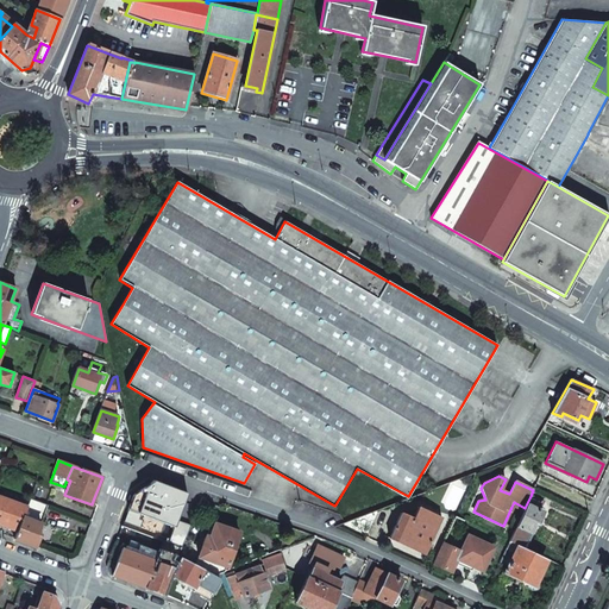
[(163,540),(169,542),(183,501),(186,493),(154,481),(135,495),(123,526),(163,540)]
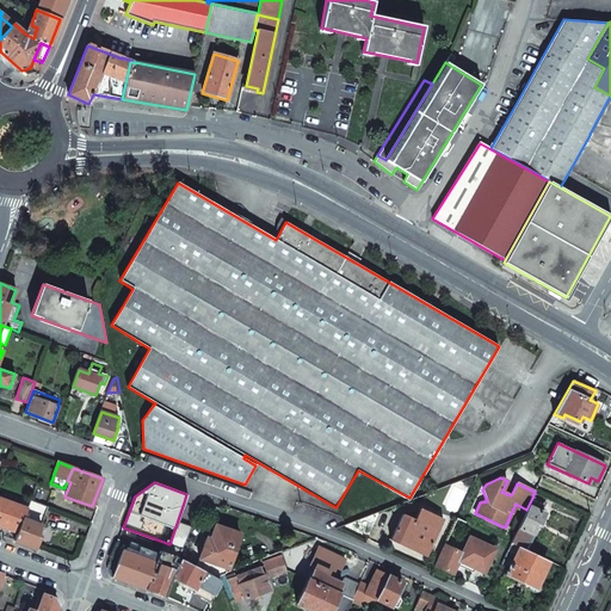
[(548,504),(532,498),(526,510),(525,513),(511,543),(526,550),(531,542),(526,541),(535,524),(538,525),(544,513),(536,510),(537,506),(545,510),(548,504)]
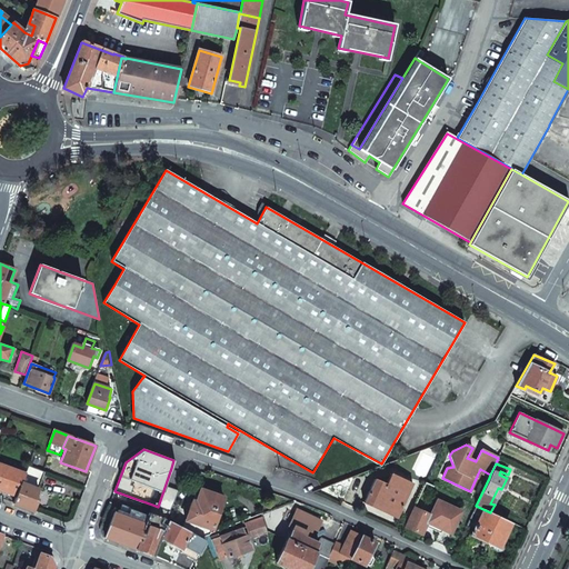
[(26,473),(0,465),(0,490),(17,497),(26,473)]
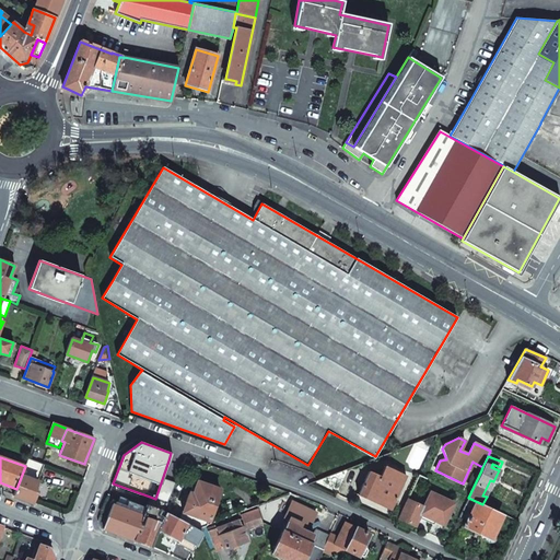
[(44,465),(27,458),(25,466),(16,489),(14,496),(32,503),(36,491),(34,491),(44,465)]
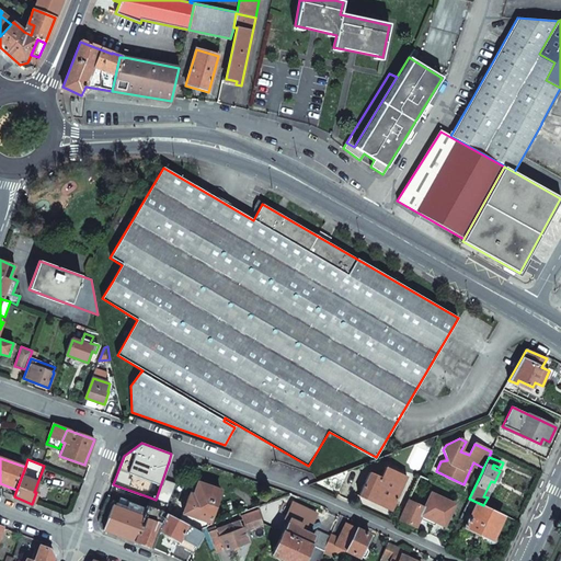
[(408,477),(385,467),(380,477),(369,472),(358,496),(391,511),(408,477)]
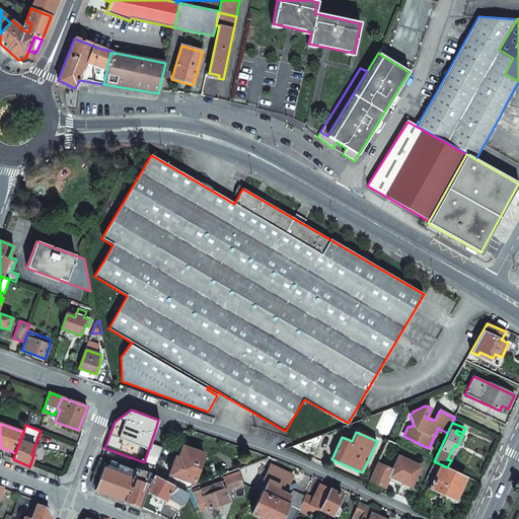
[(454,445),(447,459),(451,460),(457,446),(454,445)]
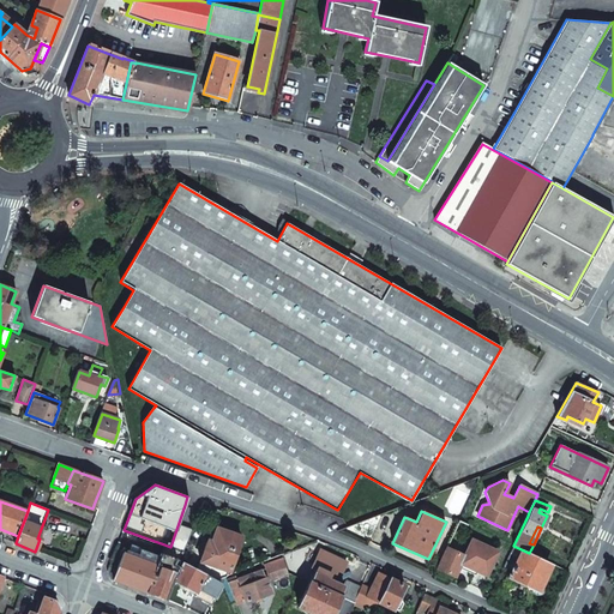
[(241,536),(217,528),(211,541),(208,540),(200,561),(229,571),(241,536)]
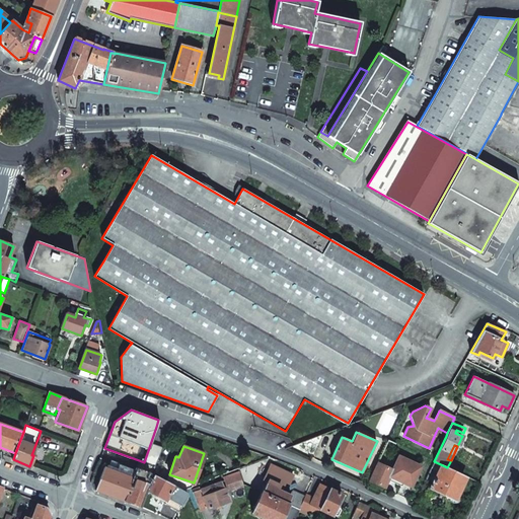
[(389,476),(412,487),(421,466),(398,456),(392,470),(389,476)]
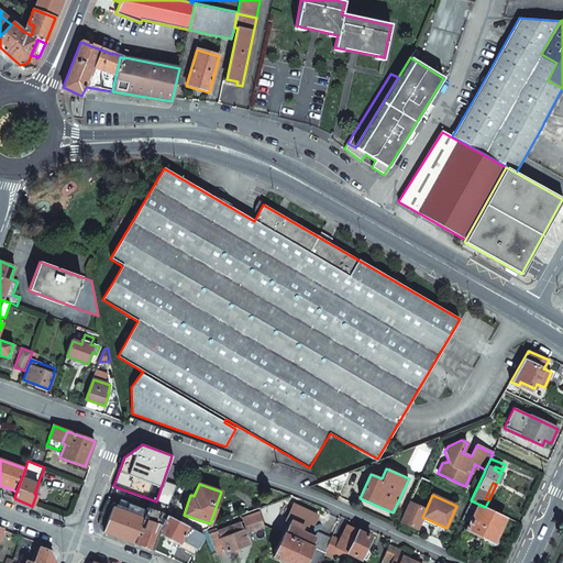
[(130,504),(121,501),(119,507),(128,510),(127,514),(113,508),(108,522),(100,520),(99,522),(98,523),(101,531),(144,547),(152,550),(156,533),(162,516),(163,517),(164,514),(167,506),(156,501),(151,499),(146,511),(130,505),(130,504)]
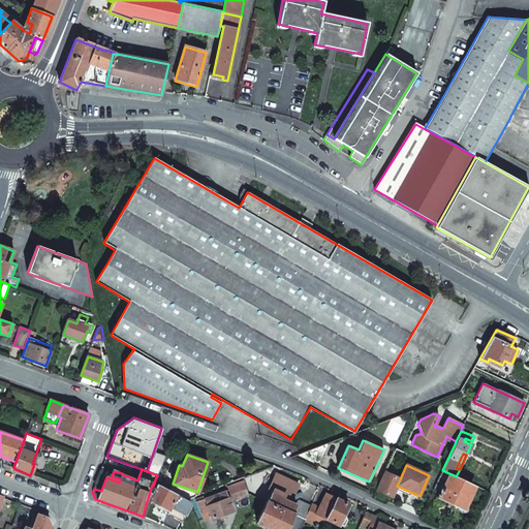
[(456,476),(442,470),(434,488),(441,492),(438,498),(464,510),(470,497),(463,494),(468,483),(456,476)]
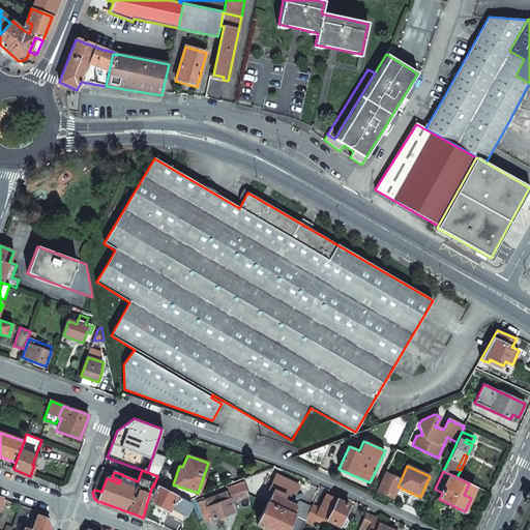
[(392,498),(398,487),(401,480),(385,473),(378,491),(392,498)]
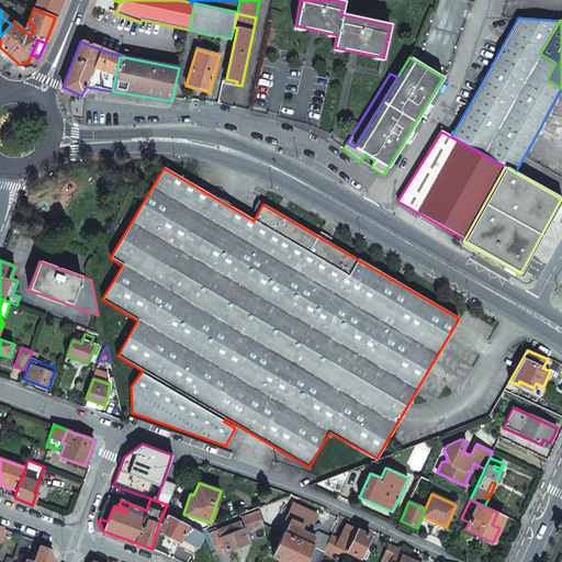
[(245,524),(260,518),(258,510),(240,517),(244,524),(245,524)]
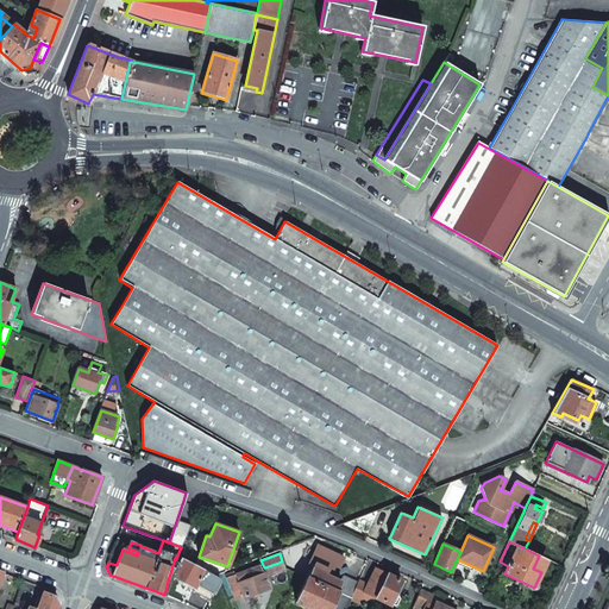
[(177,556),(176,559),(175,558),(169,577),(194,589),(194,586),(212,596),(220,579),(219,578),(177,556)]
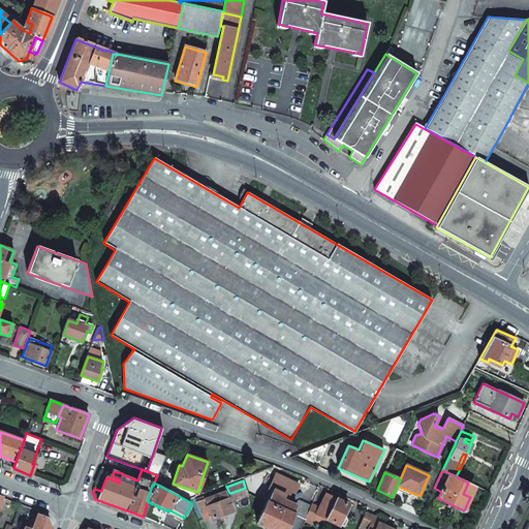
[(273,494),(257,487),(254,496),(267,502),(305,520),(311,506),(298,500),(296,505),(287,500),(288,497),(274,490),(273,494)]
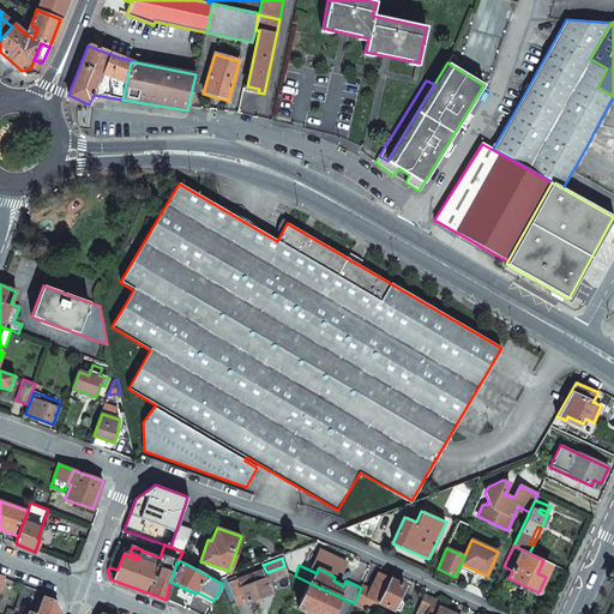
[(271,581),(288,573),(284,566),(268,572),(271,581)]
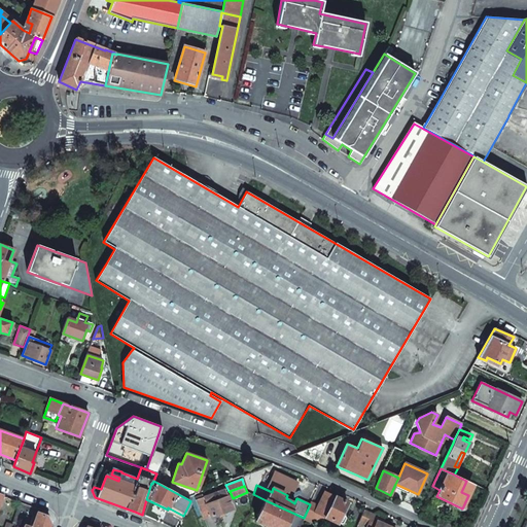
[(224,489),(196,499),(201,513),(208,510),(210,515),(210,517),(232,508),(224,489)]
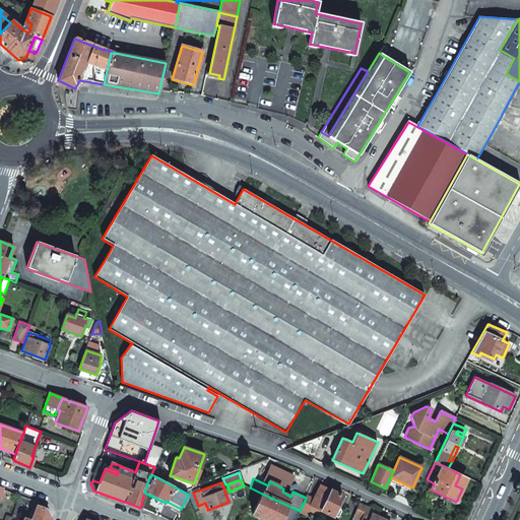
[(329,490),(320,484),(313,499),(307,496),(306,498),(300,511),(299,513),(309,517),(311,514),(317,516),(319,510),(332,516),(333,515),(337,517),(341,510),(337,508),(342,496),(329,490)]
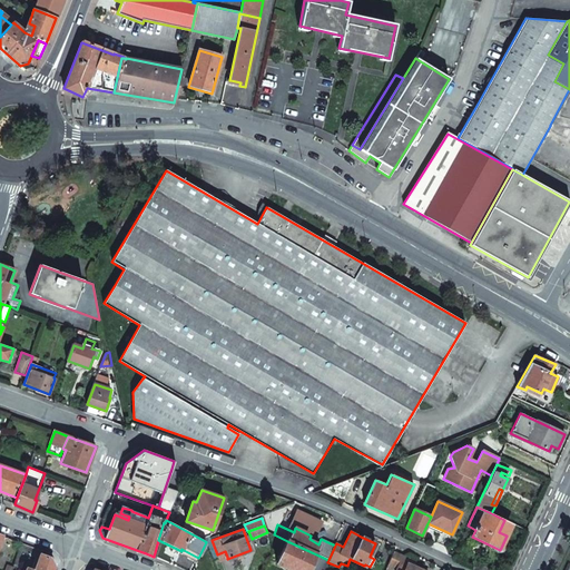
[(328,560),(287,541),(276,563),(291,569),(307,569),(308,568),(313,569),(323,569),(327,562),(328,560)]
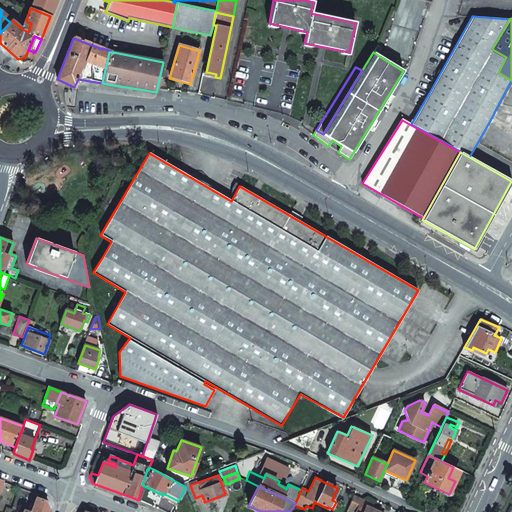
[(379,511),(371,508),(366,506),(368,503),(361,499),(353,496),(347,510),(351,511),(379,511)]
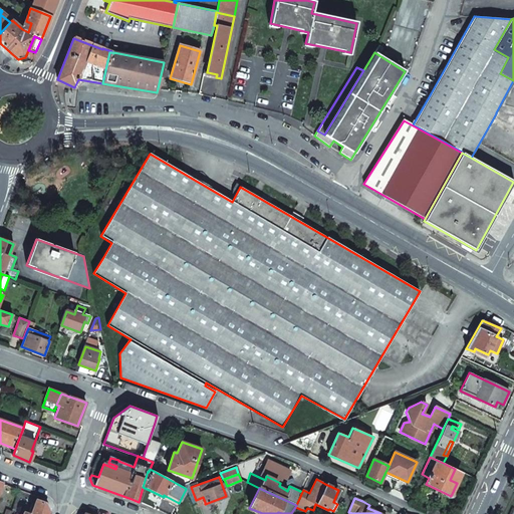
[(28,513),(24,512),(23,513),(46,513),(48,510),(45,503),(36,500),(30,513),(28,513)]
